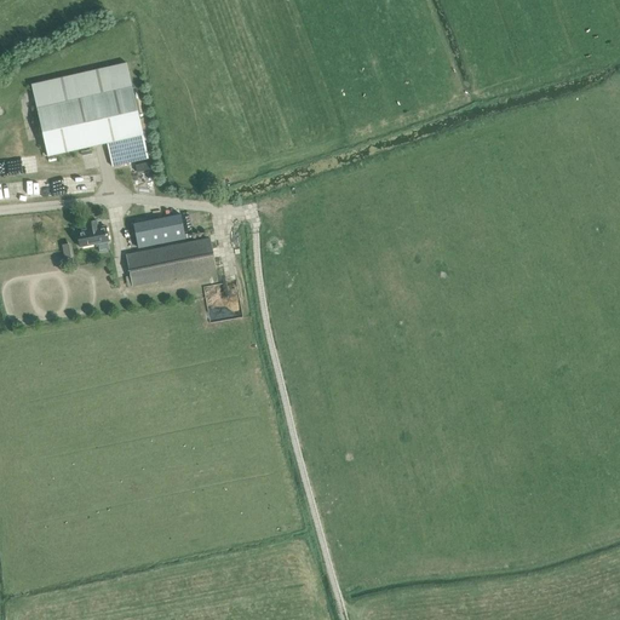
[(32,86),(47,156),(107,143),(113,167),(148,159),(126,64),(32,86)]
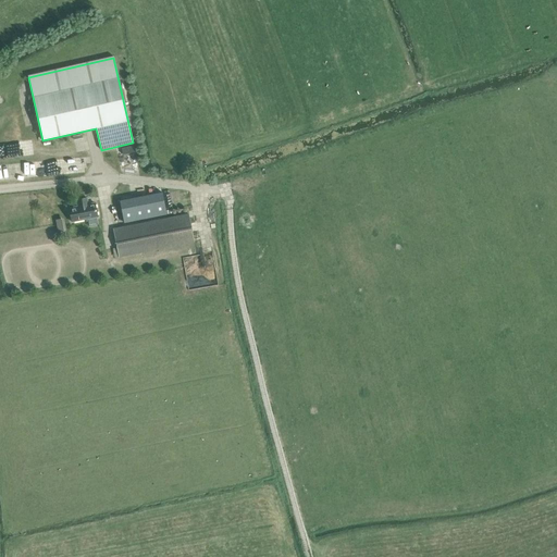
[(124,155),(137,151),(135,145),(122,148),(124,155)]
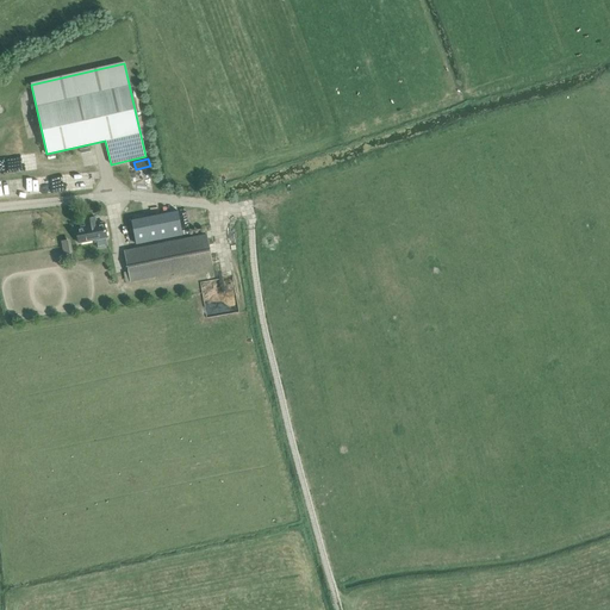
[(132,218),(136,242),(184,235),(180,210),(132,218)]
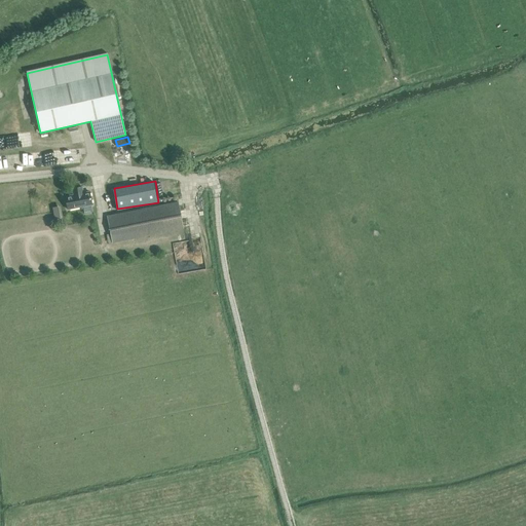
[(68,210),(91,204),(89,192),(83,193),(82,187),(72,189),(73,195),(65,196),(68,210)]
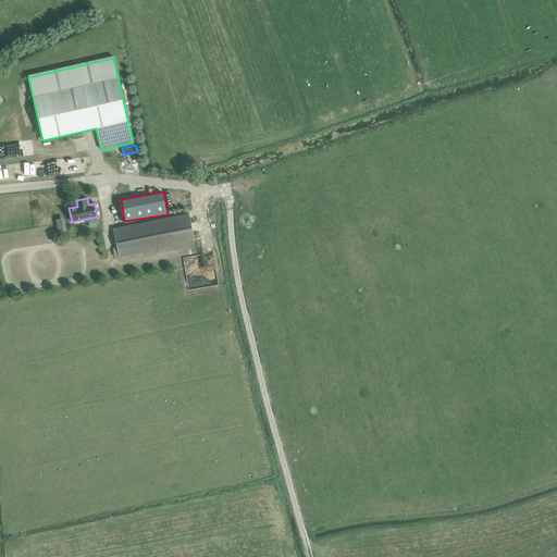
[(119,259),(195,244),(188,214),(113,229),(119,259)]
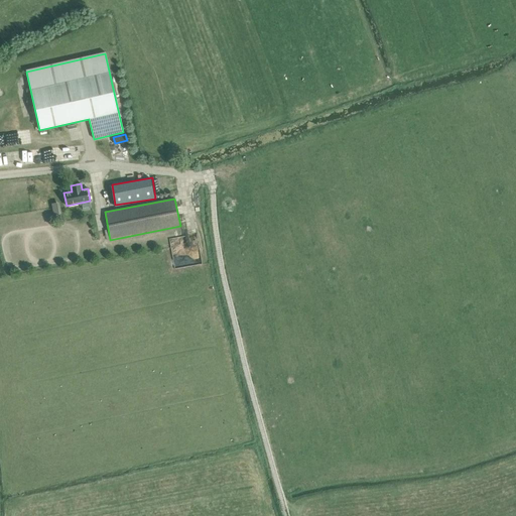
[(59,202),(51,204),(54,215),(61,213),(59,202)]
